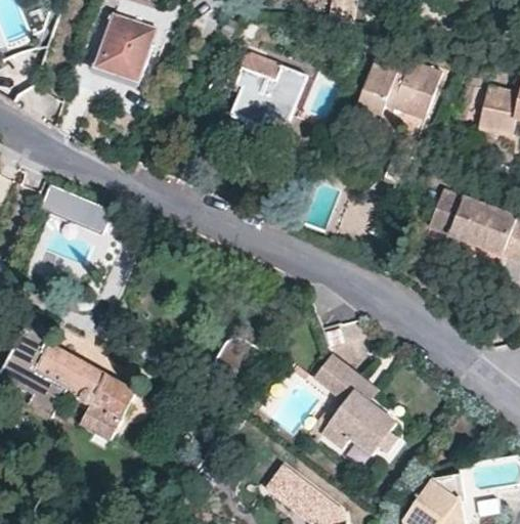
[(350,23),(353,0),(319,0),(320,2),(329,4),(327,19),(350,23)]
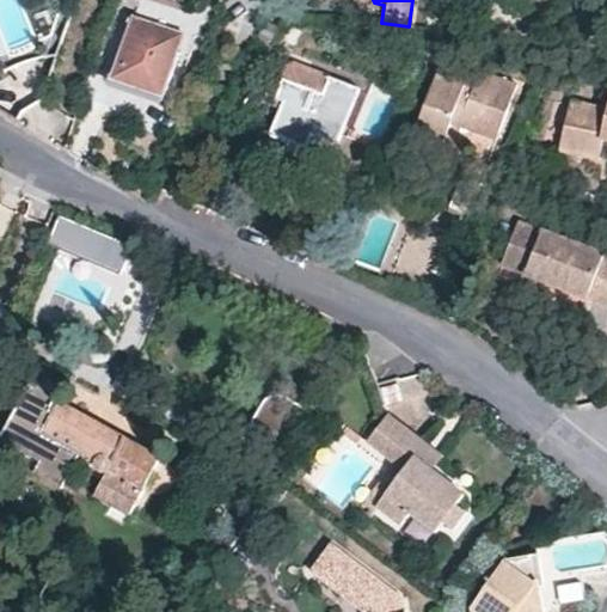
[(159,96),(175,51),(167,49),(175,31),(130,16),(118,44),(126,48),(114,79),(159,96)]
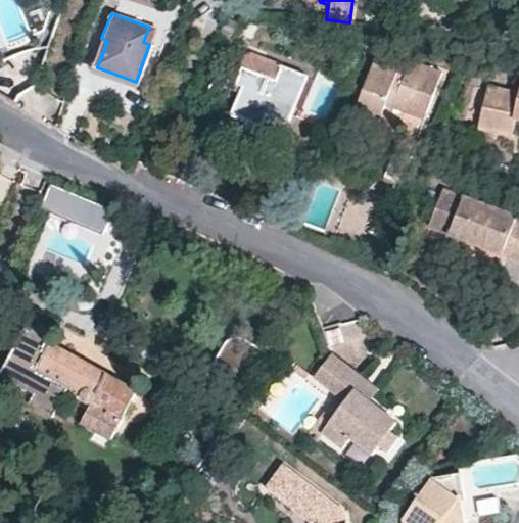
[(143,42),(149,44),(155,30),(149,27),(143,42)]
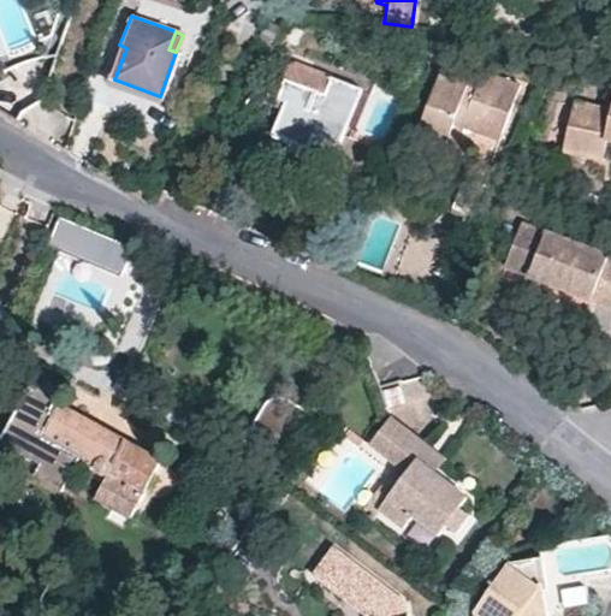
[(158,104),(160,96),(114,80),(126,48),(119,45),(106,84),(132,94),(158,104)]
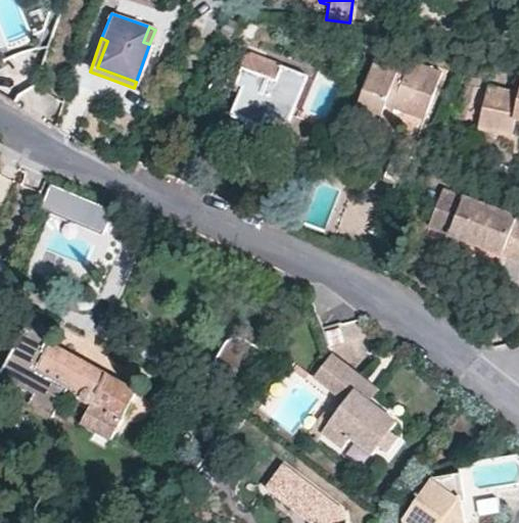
[(407,108),(406,112),(413,115),(422,119),(440,72),(378,48),(350,115),(375,125),(383,105),(385,99),(407,108)]
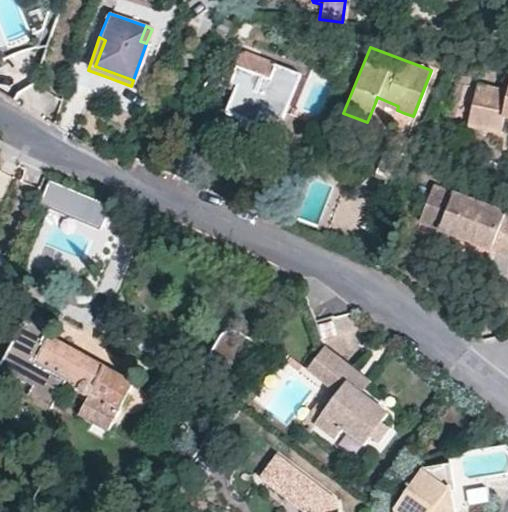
[(225,109),(244,117),(275,130),(300,73),(257,56),(246,57),(244,65),(237,63),(230,77),(238,81),(225,109)]
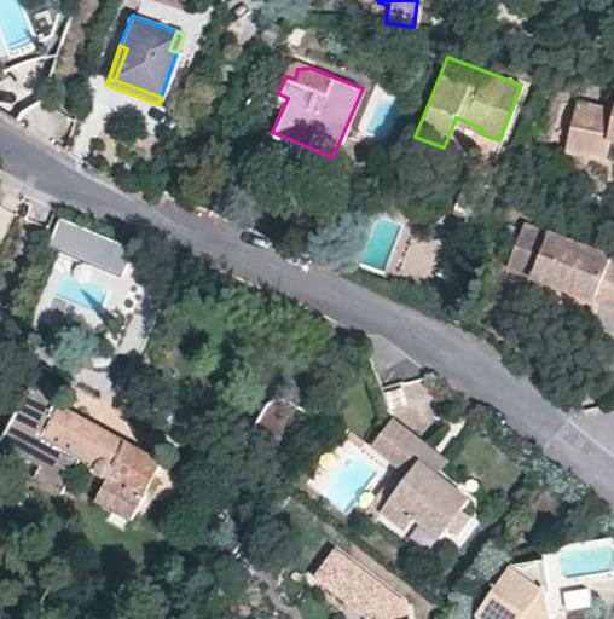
[(264,129),(272,132),(288,98),(278,93),(264,129)]
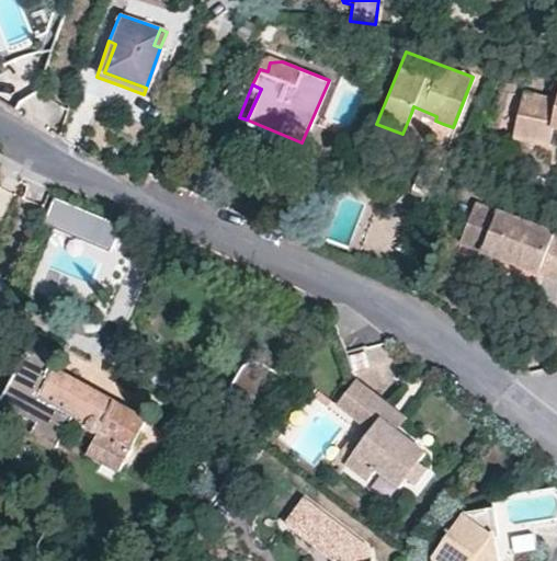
[(556,95),(522,90),(511,136),(534,141),(544,144),(545,144),(546,142),(547,141),(550,127),(556,128),(556,95)]
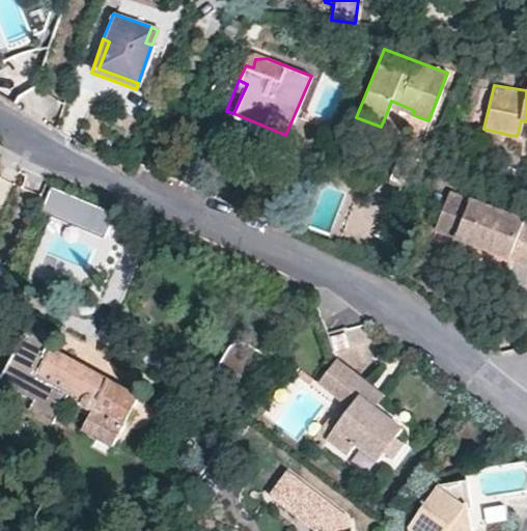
[(411,115),(412,114),(413,110),(391,101),(389,107),(411,115)]
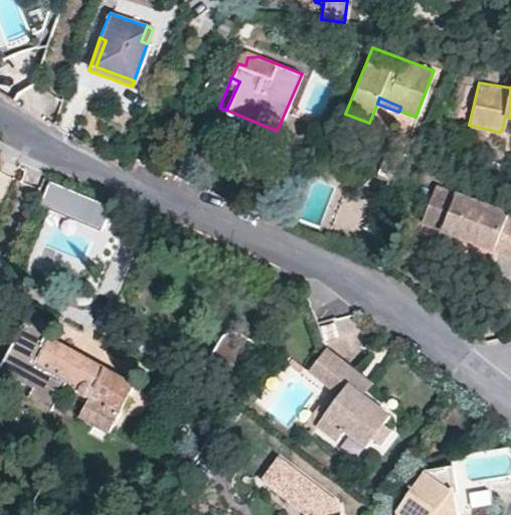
[(241,127),(245,118),(226,110),(223,119),(233,124),(241,127)]
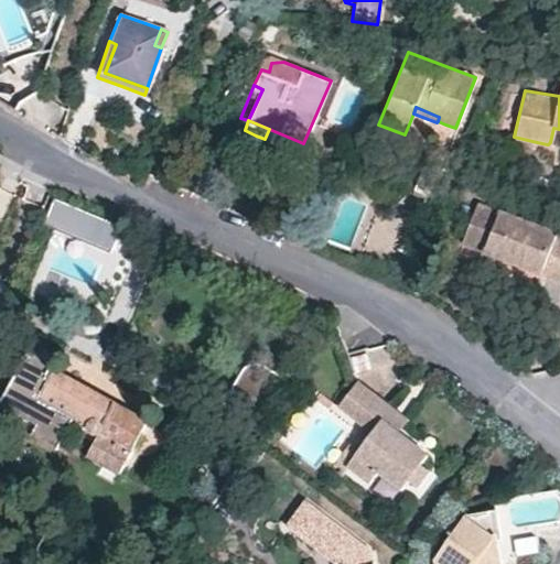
[(429,198),(443,163),(427,156),(412,192),(429,198)]
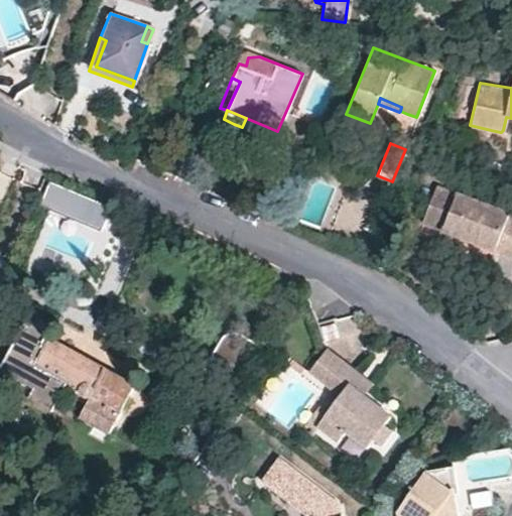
[(104,231),(113,207),(52,181),(41,207),(104,231)]
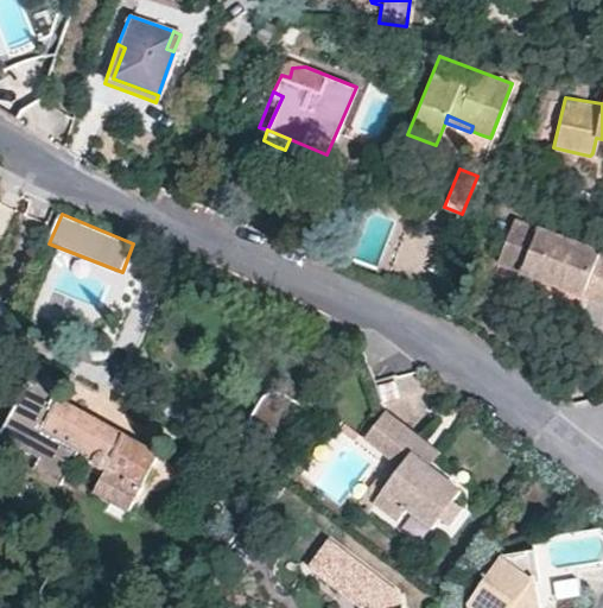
[(602,251),(513,220),(497,259),(584,291),(602,297),(602,251)]
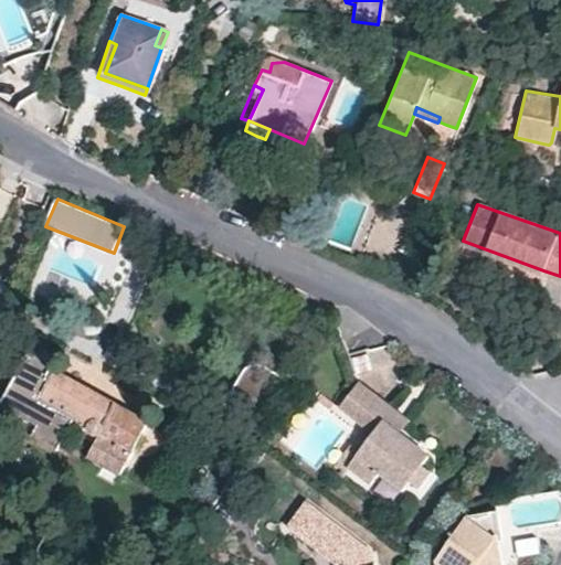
[(119,441),(134,449),(148,418),(45,368),(49,362),(24,350),(0,401),(0,409),(35,427),(31,436),(59,448),(70,427),(94,440),(88,454),(108,465),(119,441)]
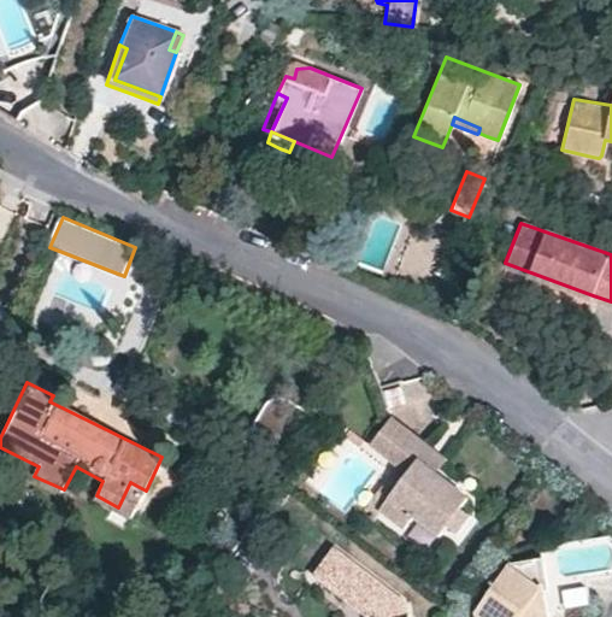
[(433,464),(423,457),(431,446),(434,442),(395,415),(372,445),(410,474),(378,510),(404,532),(415,517),(441,538),(475,497),(433,464)]
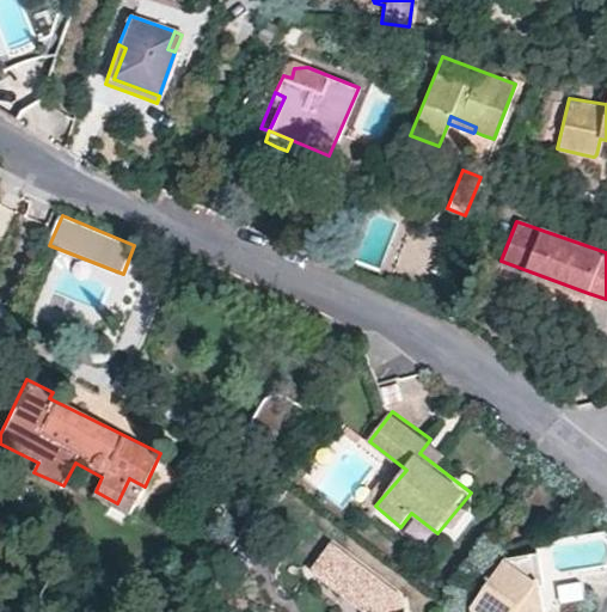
[(410,516),(397,531),(415,546),(427,531),(410,516)]
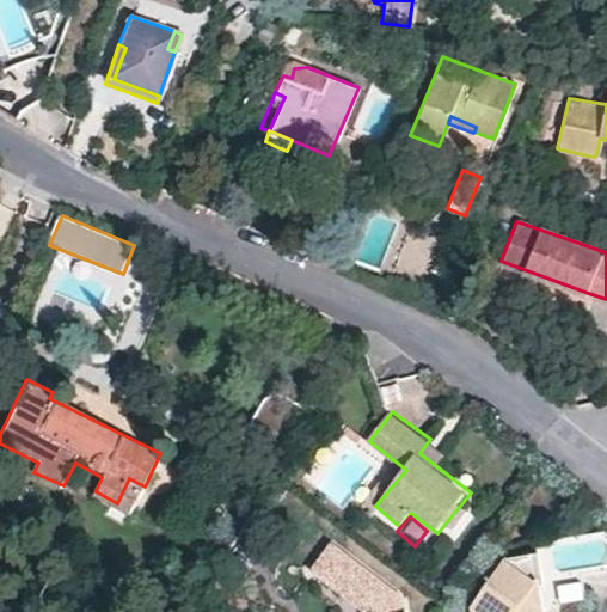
[(405,611),(404,595),(330,539),(308,568),(365,611),(410,611),(411,611),(405,611)]
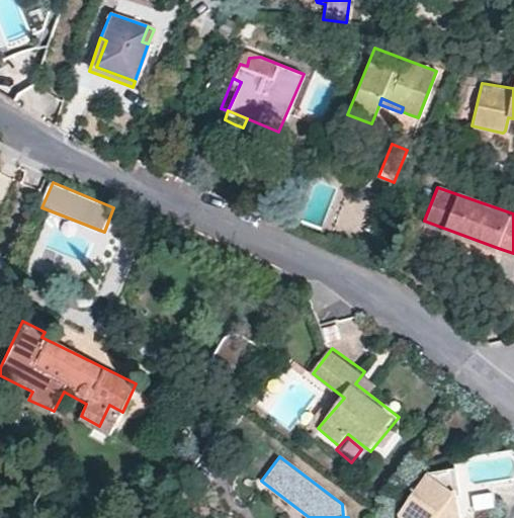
[(459,517),(453,470),(428,473),(397,515),(396,517),(459,517)]
